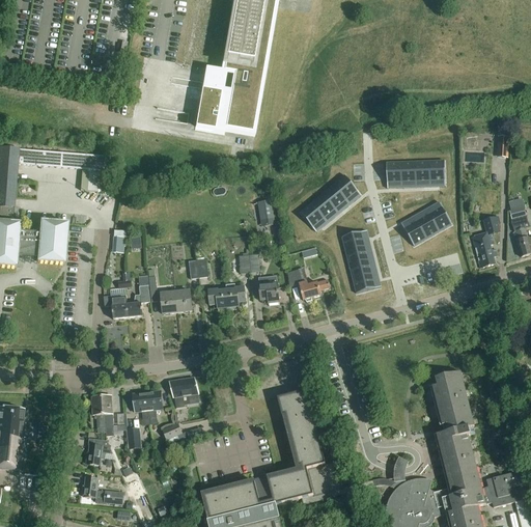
[(235,71),(226,126),(252,130),(274,0),(235,0),(224,68),(235,71)]
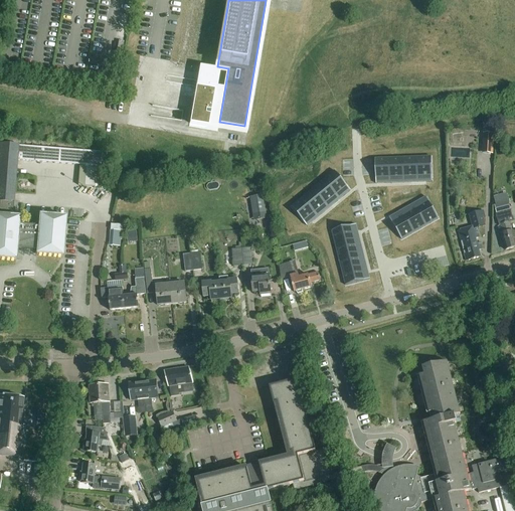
[(196,83),(190,121),(208,124),(214,87),(196,83)]
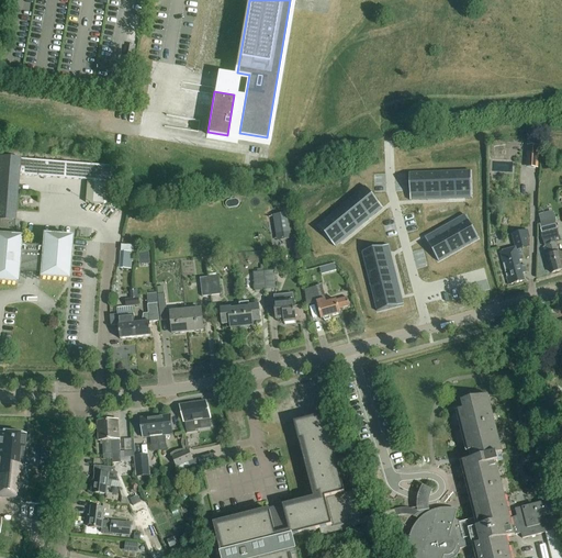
[(527,136),(526,164),(537,165),(539,137),(527,136)]
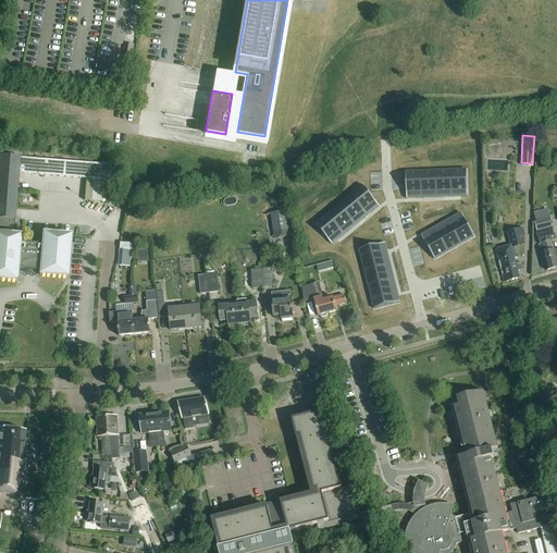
[(13,232),(19,170),(109,177),(110,162),(20,155),(20,154),(0,151),(0,277),(16,278),(17,267),(39,268),(39,272),(67,274),(71,232),(42,230),(41,242),(20,240),(21,232),(13,232)]
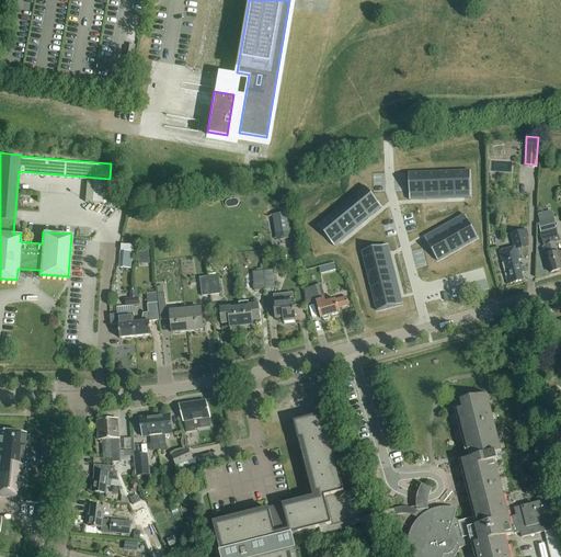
[(454,168),(439,169),(441,195),(455,195),(454,168)]
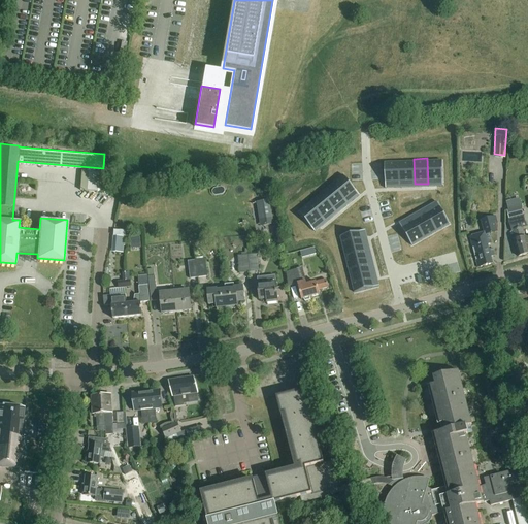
[(442,158),(427,158),(428,184),(436,184),(443,183),(442,158)]
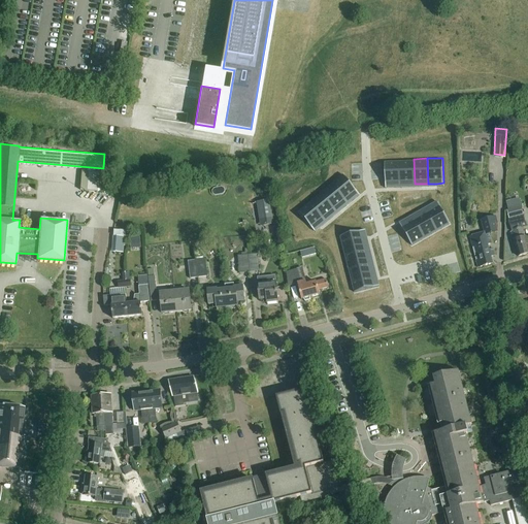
[(399,159),(385,160),(386,185),(400,185),(399,159)]
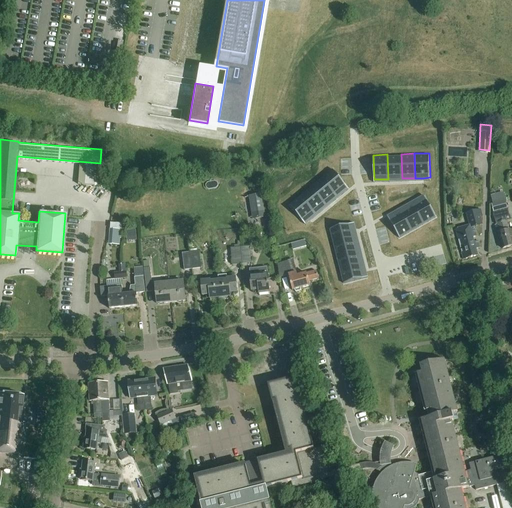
[(401,154),(387,154),(388,179),(402,178),(401,154)]
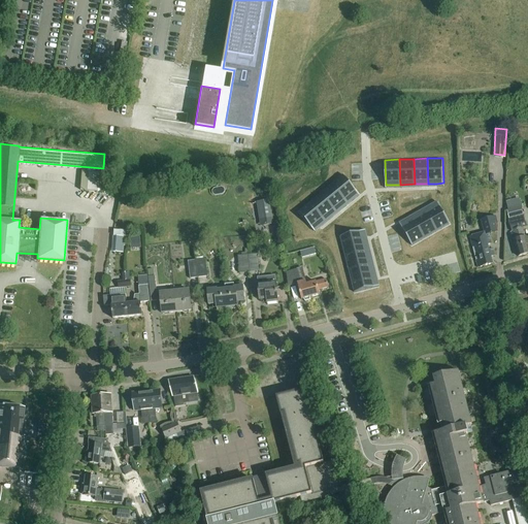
[(343,172),(332,182),(349,201),(359,192),(343,172)]
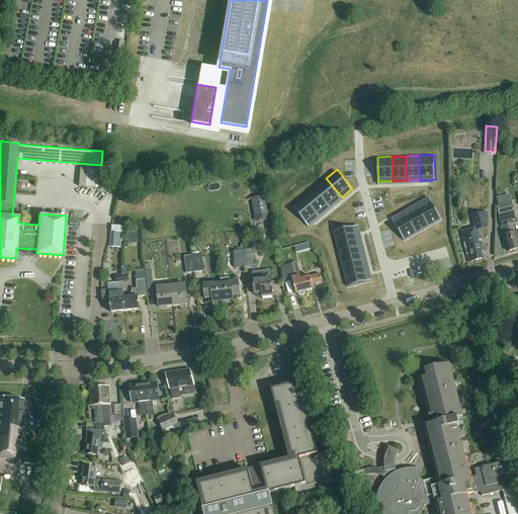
[(326,178),(315,186),(331,206),(342,197),(326,178)]
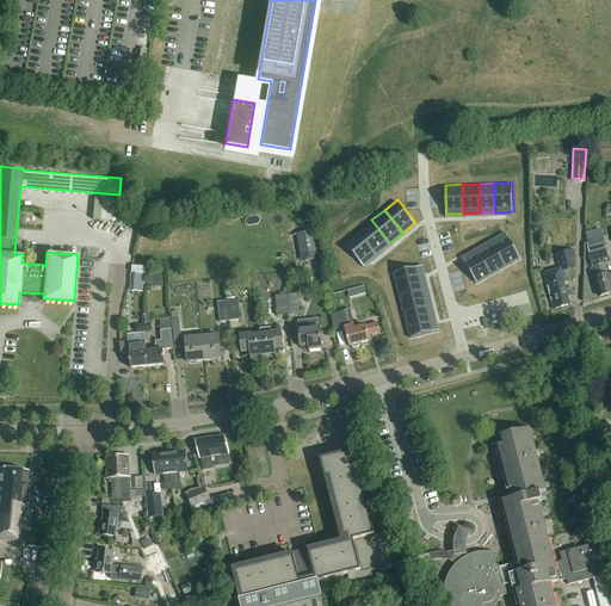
[(371,220),(359,230),(377,253),(390,243),(371,220)]
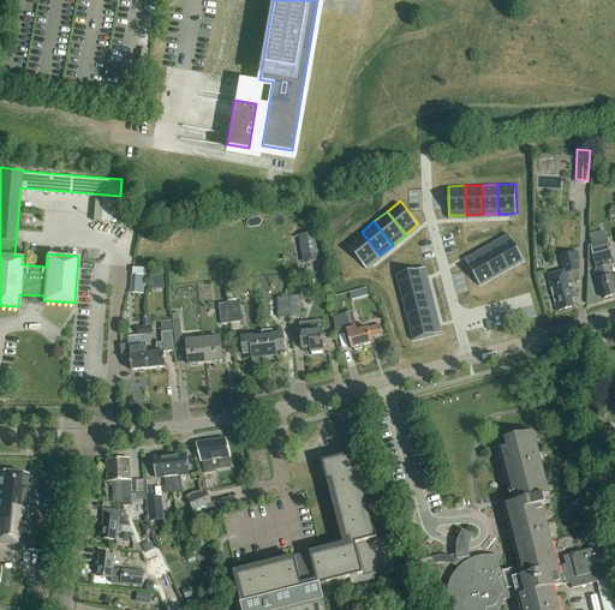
[(298,231),(302,252),(317,250),(314,228),(298,231)]
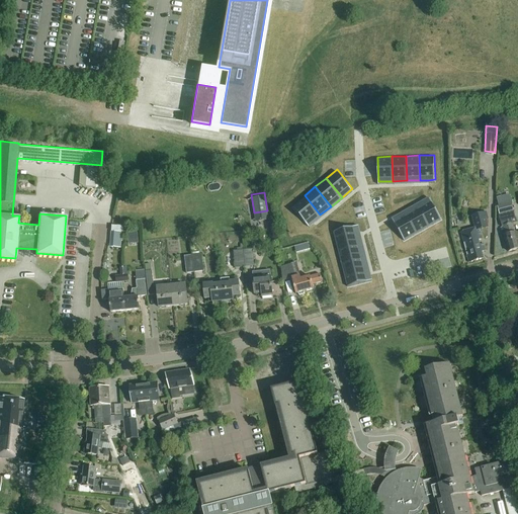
[(305,195),(292,205),(309,225),(314,221),(320,215),(305,195)]
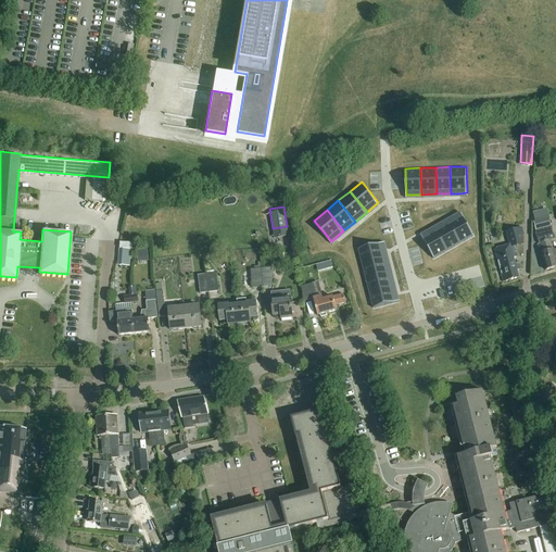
[(459,210),(446,217),(460,240),(474,233),(460,210),(459,210)]
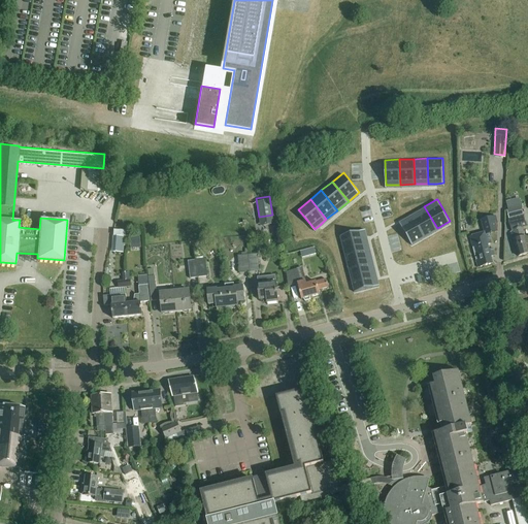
[(424,206),(411,214),(424,235),(437,228),(424,206)]
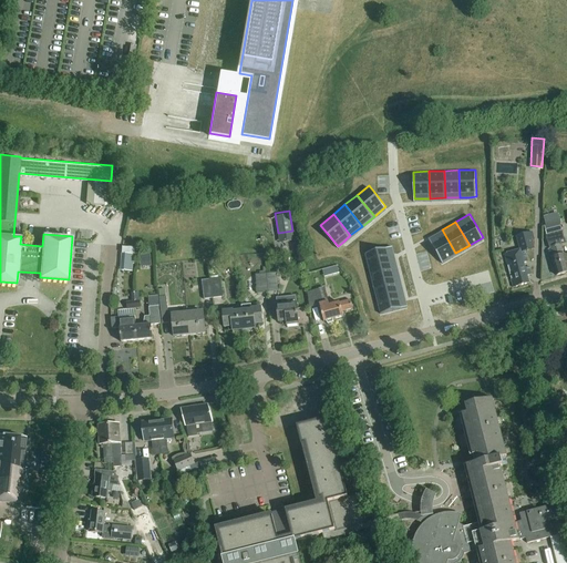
[(527,258),(524,248),(534,245),(532,236),(534,236),(533,228),(516,233),(521,247),(505,252),(513,284),(528,280),(526,272),(532,270),(529,264),(524,265),(523,259),(527,258)]
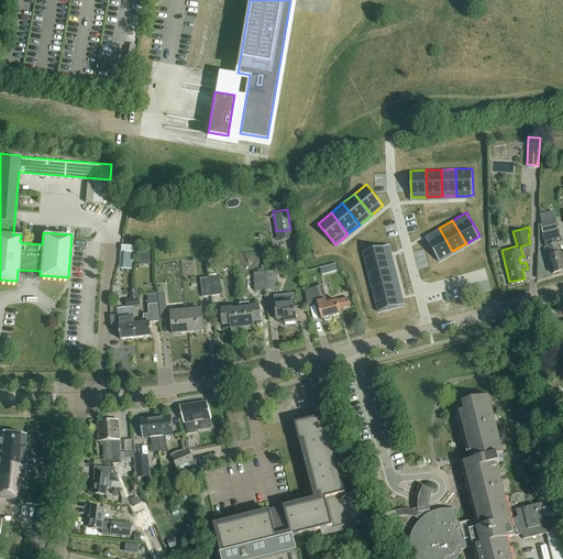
[(542,231),(545,243),(547,243),(550,253),(548,253),(553,271),(562,267),(562,256),(561,250),(559,250),(556,241),(555,236),(560,234),(558,227),(542,231)]
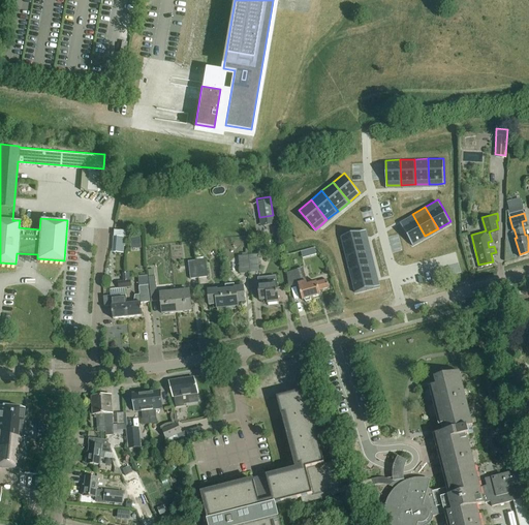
[(412,214),(400,221),(412,243),(425,236),(412,214)]
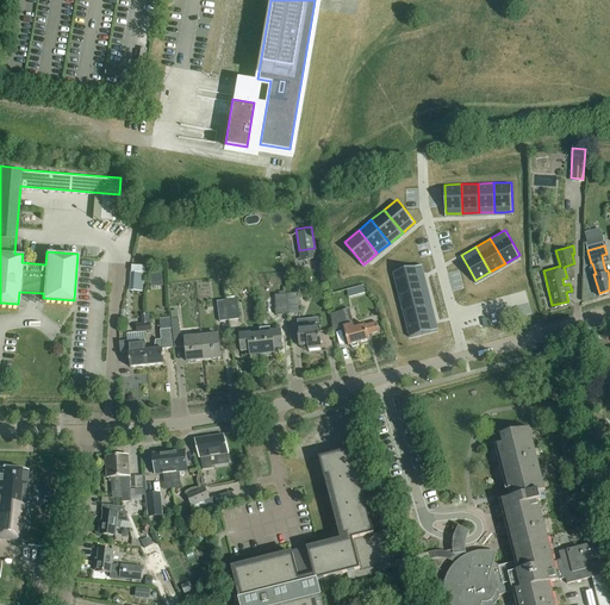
[(393,269),(397,286),(425,279),(423,269),(422,262),(393,269)]
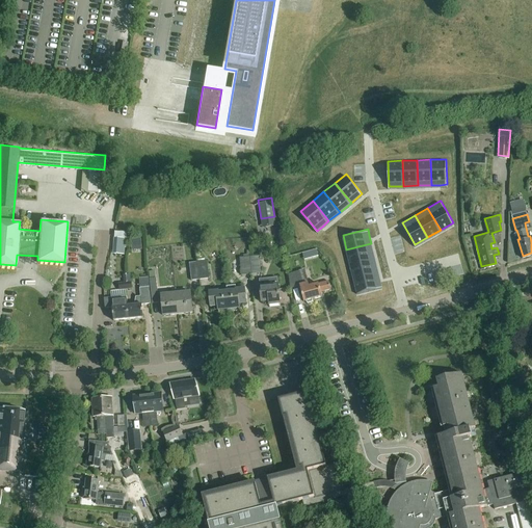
[(141,235),(131,235),(131,246),(141,245),(141,235)]
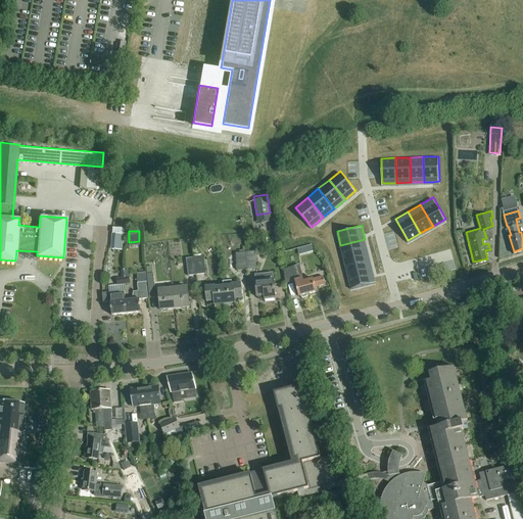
[(124,232),(113,232),(112,246),(124,247),(124,232)]
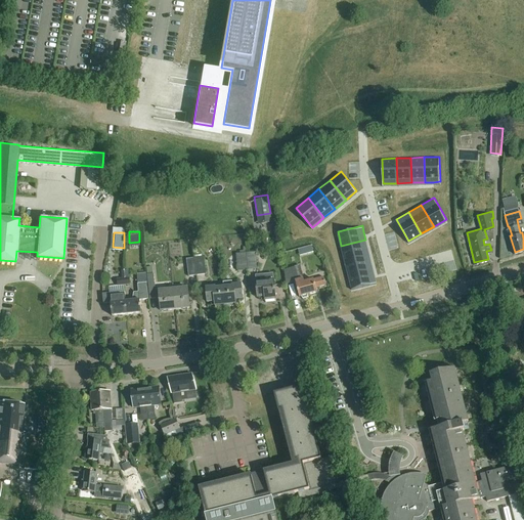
[(341,246),(345,259),(369,253),(365,240),(341,246)]
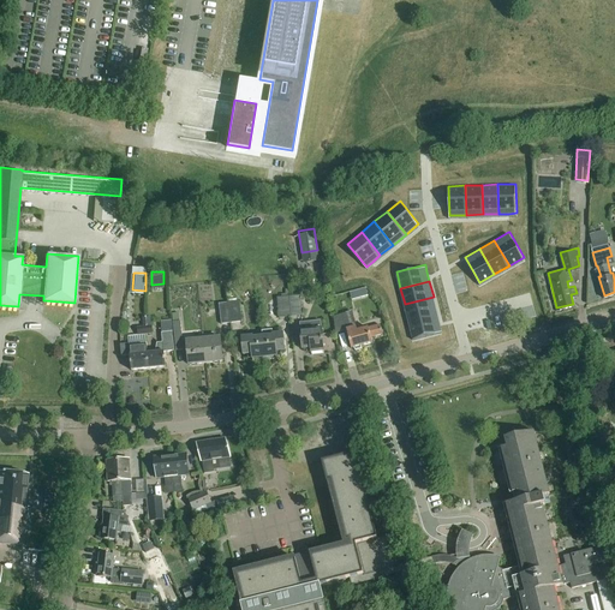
[(287,294),(290,314),(302,312),(300,293),(287,294)]
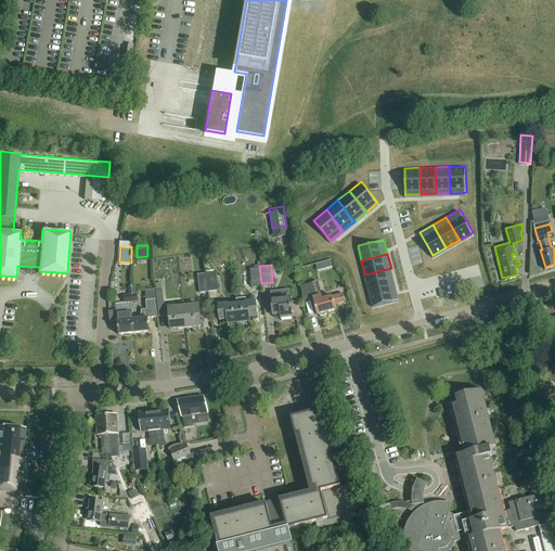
[(252,284),(261,283),(259,266),(250,266),(252,284)]
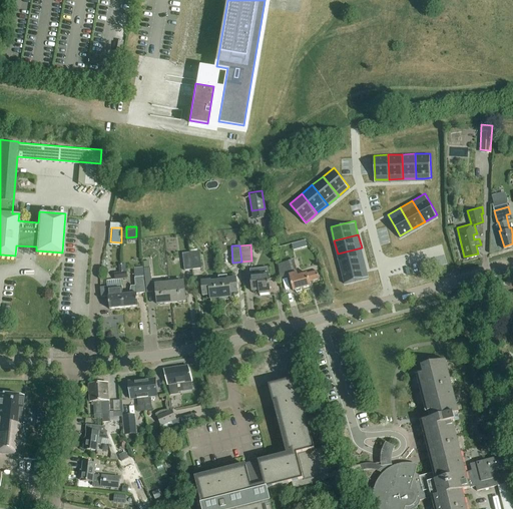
[(338,253),(341,268),(365,262),(362,247),(338,253)]
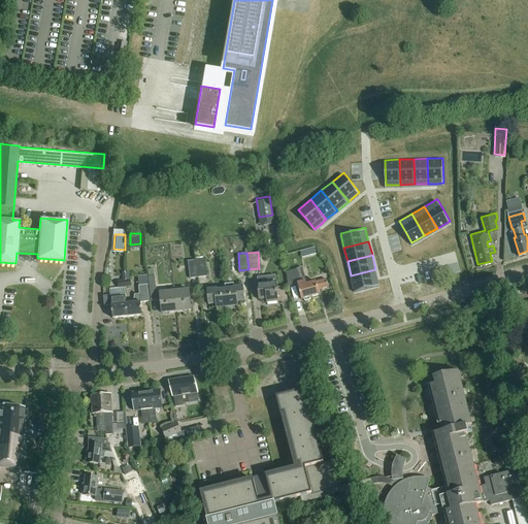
[(194,258),(196,275),(197,274),(207,273),(205,257),(194,258)]
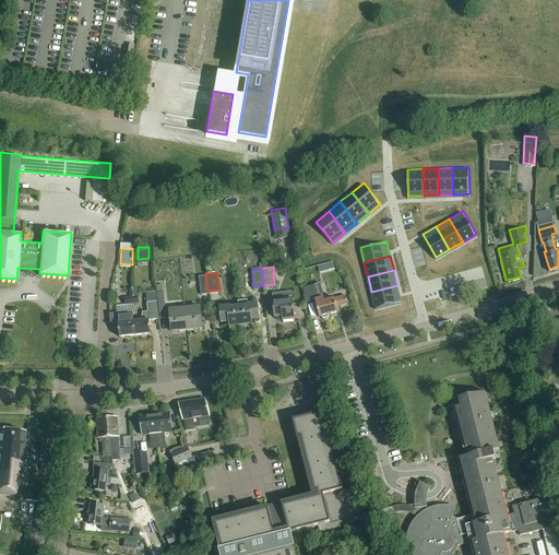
[(320,281),(304,284),(306,299),(314,297),(319,314),(322,314),(323,316),(329,315),(329,311),(337,309),(336,304),(337,304),(347,302),(345,293),(334,296),(334,295),(324,298),(321,286),(320,281)]
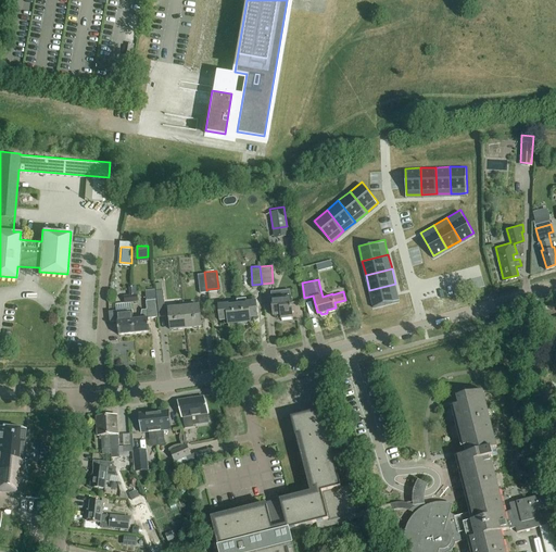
[(128,284),(129,292),(123,292),(124,300),(137,299),(136,283),(128,284)]
